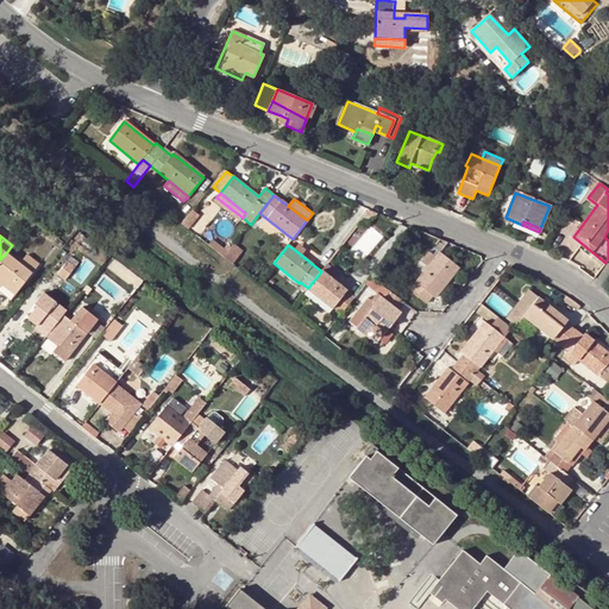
[(299,245),(295,250),(302,256),(305,251),(299,245)]
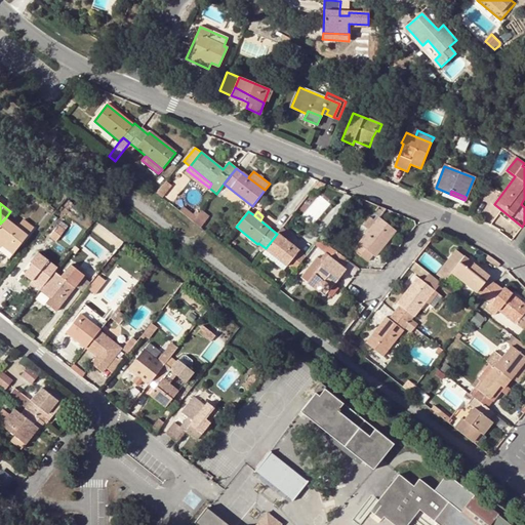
[(368,219),(374,224),(379,217),(381,214),(375,211),(368,219)]
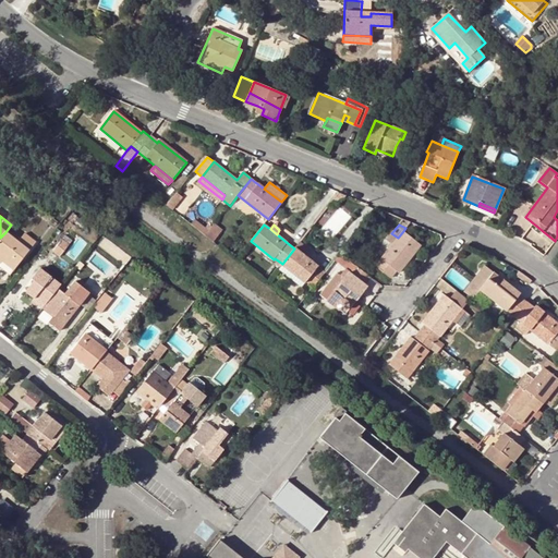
[(403,231),(398,238),(381,259),(383,259),(376,267),(390,278),(397,271),(399,274),(421,245),(403,231)]
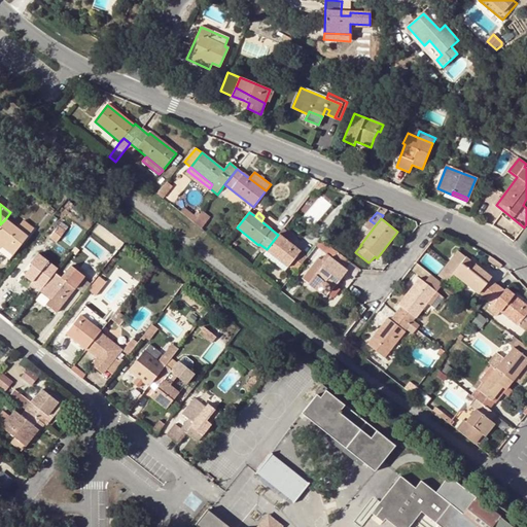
[(0,244),(2,246),(13,254),(33,230),(23,221),(16,229),(5,219),(0,224),(0,244)]
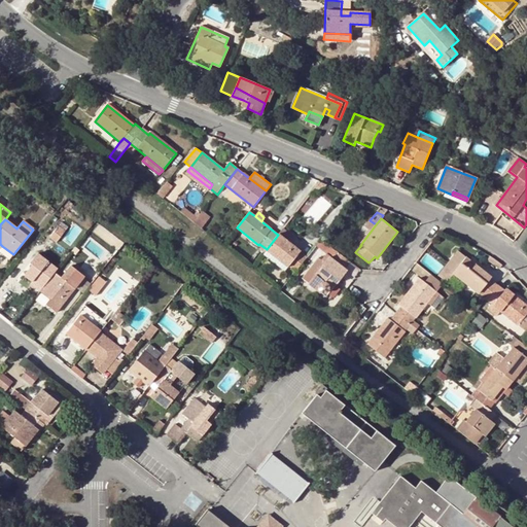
[(60,226),(50,238),(56,243),(66,231),(60,226)]
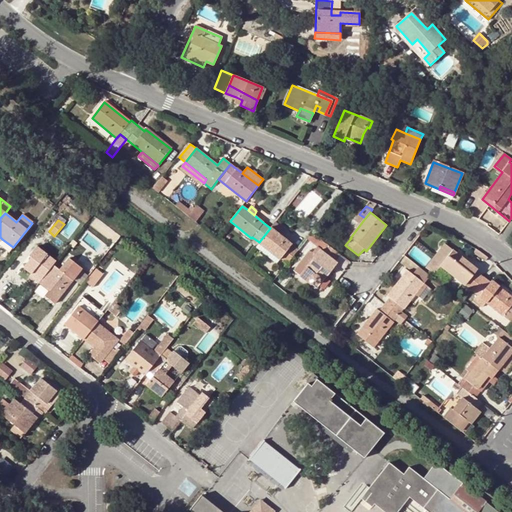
[(272,225),(270,228),(284,239),(286,236),(272,225)]
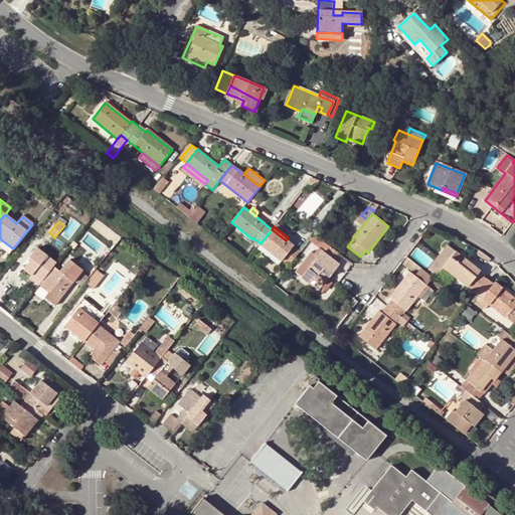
[(286,240),(272,229),(261,243),(260,244),(281,262),(282,261),(289,266),(300,251),(286,240)]
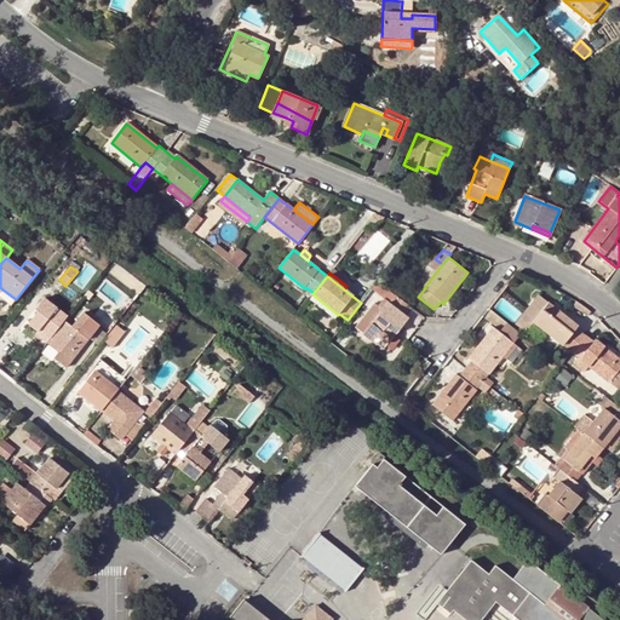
[(382,310),(363,333),(380,348),(386,346),(394,337),(408,319),(406,316),(412,310),(402,302),(395,297),(386,290),(382,286),(375,293),(388,303),(382,310)]
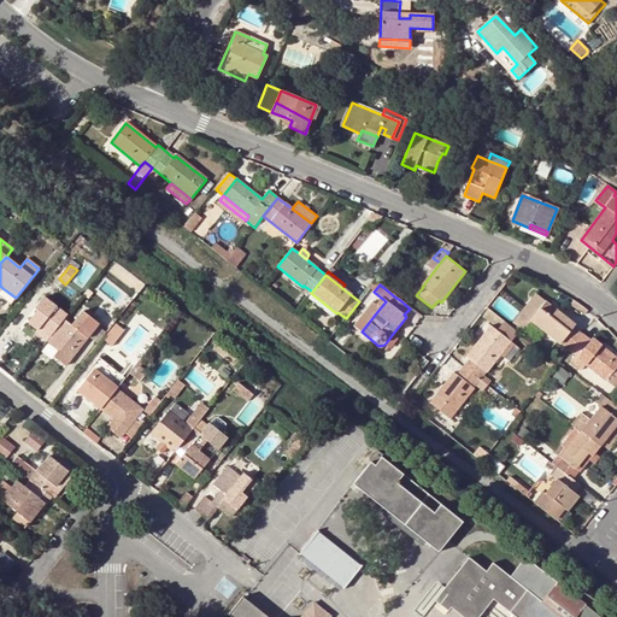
[(522,330),(530,321),(545,301),(535,294),(512,323),(522,330)]
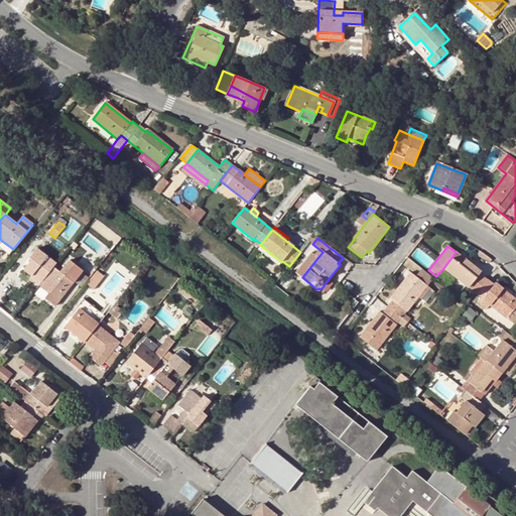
[(30,278),(39,285),(53,268),(55,264),(36,249),(29,258),(31,260),(24,270),(32,277),(30,278)]
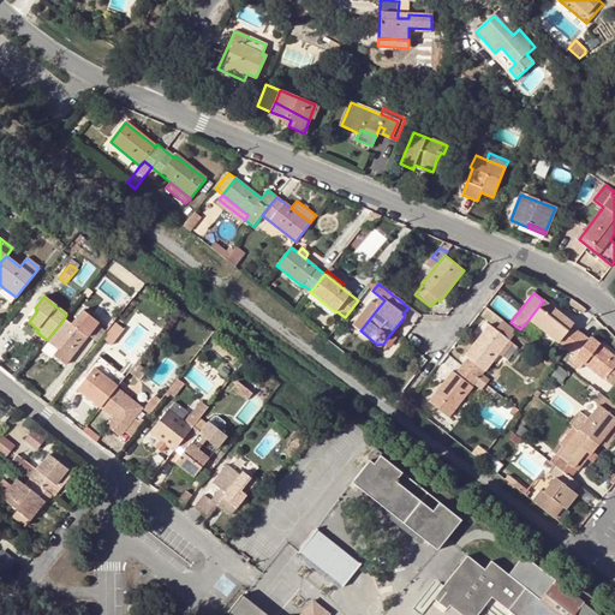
[(543,300),(529,320),(557,344),(559,342),(568,350),(580,334),(571,327),(573,324),(543,300)]
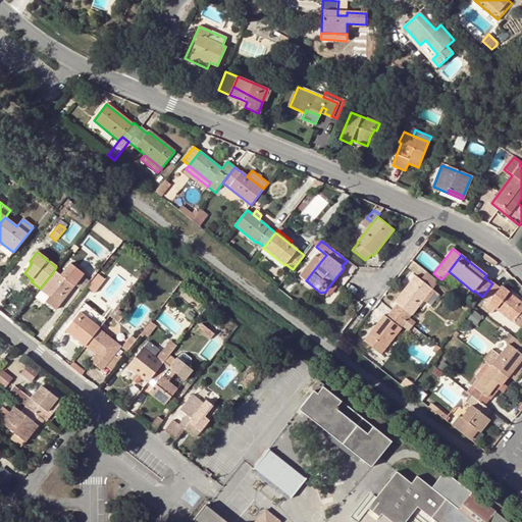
[(301,276),(306,280),(321,261),(315,257),(301,276)]
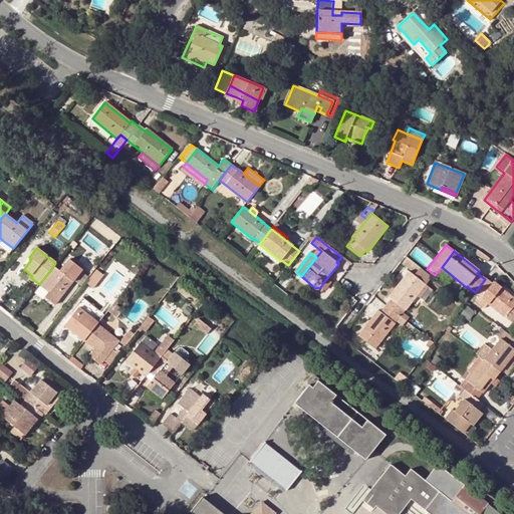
[(53,267),(39,284),(50,292),(46,297),(55,304),(82,270),(69,260),(59,271),(53,267)]
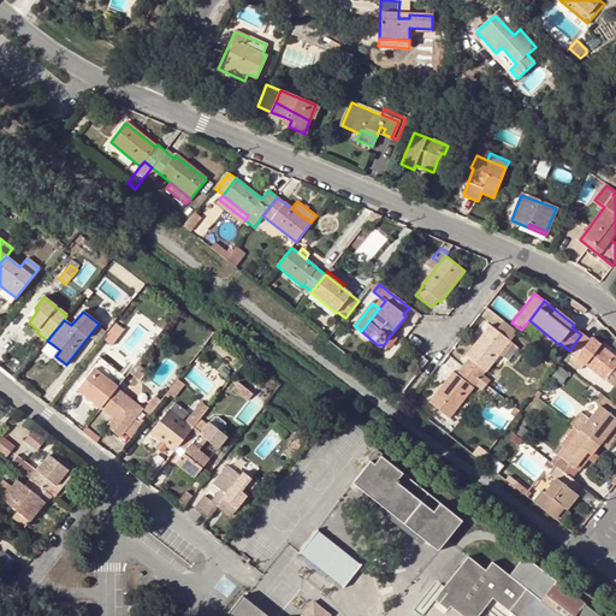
[(468,359),(462,366),(479,379),(498,355),(509,342),(490,326),(467,356),(468,359)]
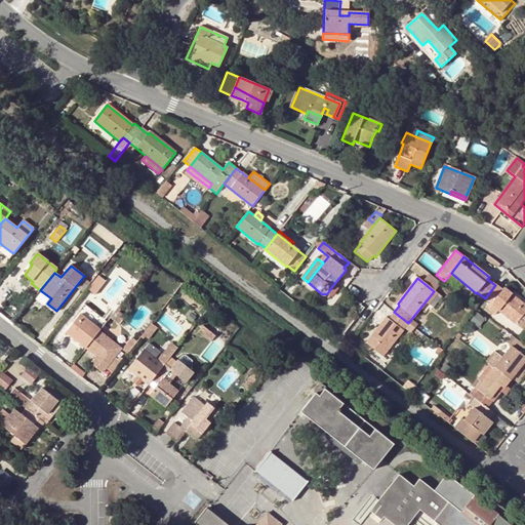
[(337,289),(333,285),(327,293),(331,296),(337,289)]
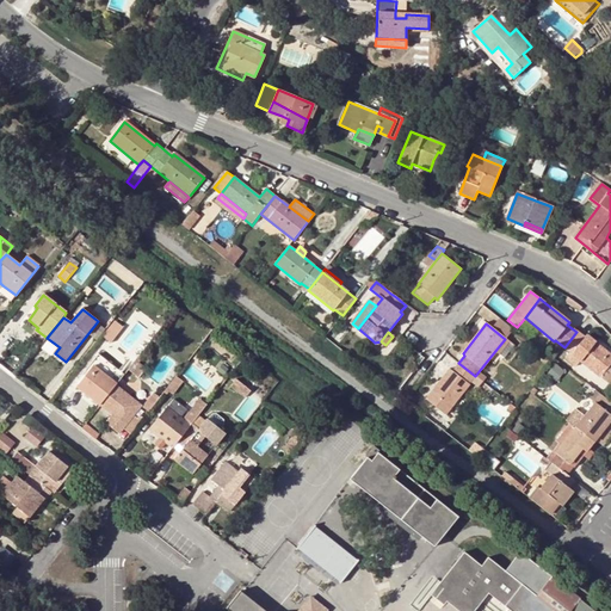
[(585,338),(576,332),(565,347),(572,353),(572,355),(599,377),(605,371),(610,364),(610,363),(610,356),(586,335),(585,338)]
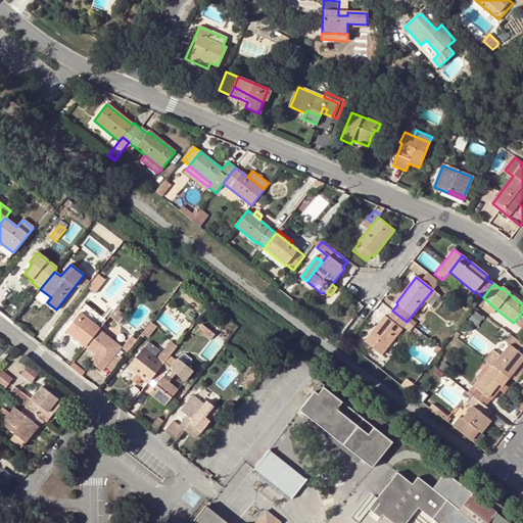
[(432,290),(423,301),(428,304),(436,293),(432,290)]
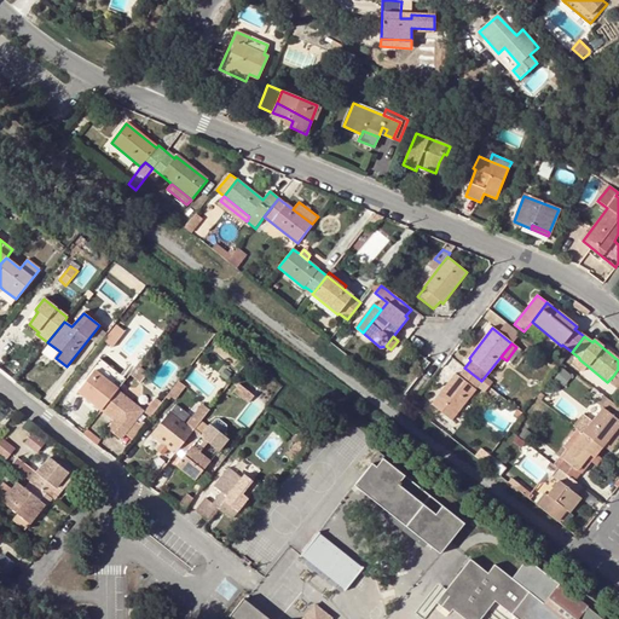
[(138,364),(129,374),(140,382),(149,372),(140,368),(145,362),(142,359),(138,364)]
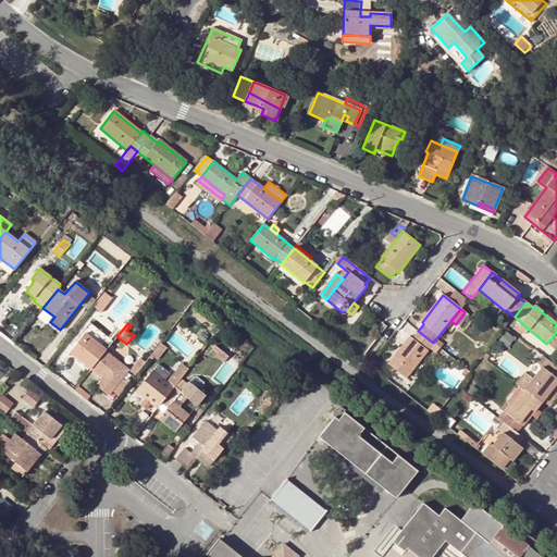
[(433,343),(418,331),(412,338),(410,336),(388,364),(406,379),(430,348),(436,354),(440,348),(433,343)]
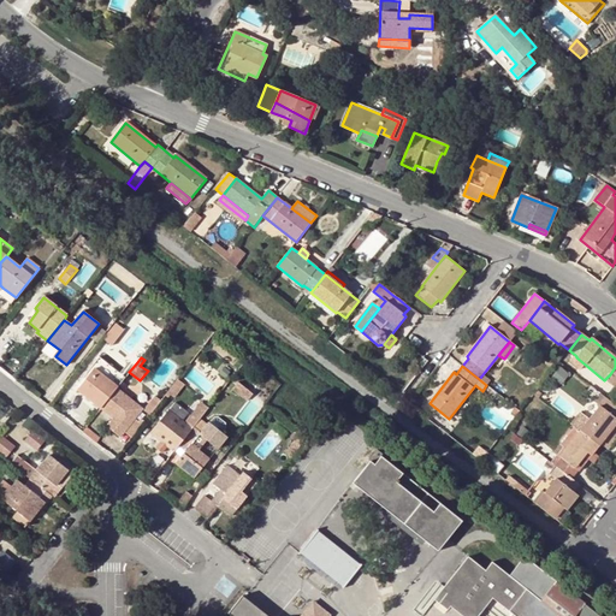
[(101,407),(116,389),(118,386),(93,368),(77,390),(100,409),(101,407)]
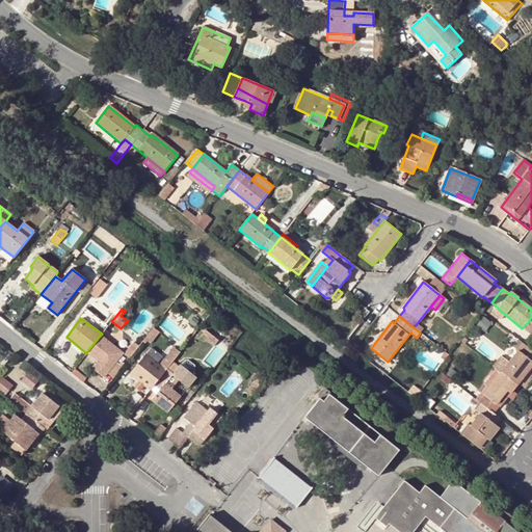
[(153,327),(144,339),(151,343),(159,331),(153,327)]
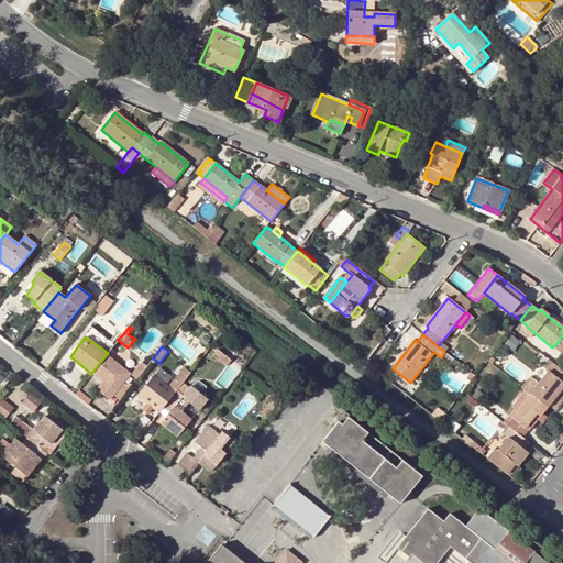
[(217,361),(222,354),(217,350),(211,356),(217,361)]
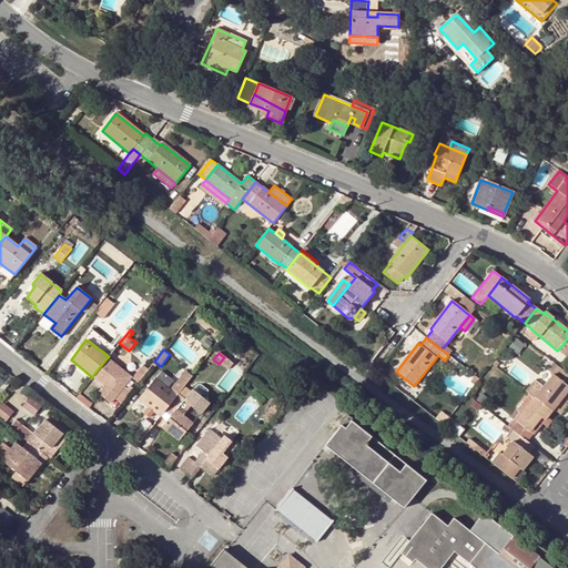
[(232,364),(224,357),(219,364),(227,371),(232,364)]
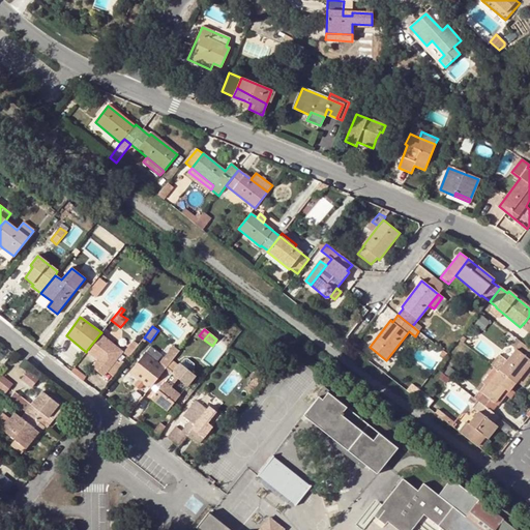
[(122,352),(99,334),(87,350),(101,361),(97,366),(105,372),(108,366),(110,369),(122,352)]
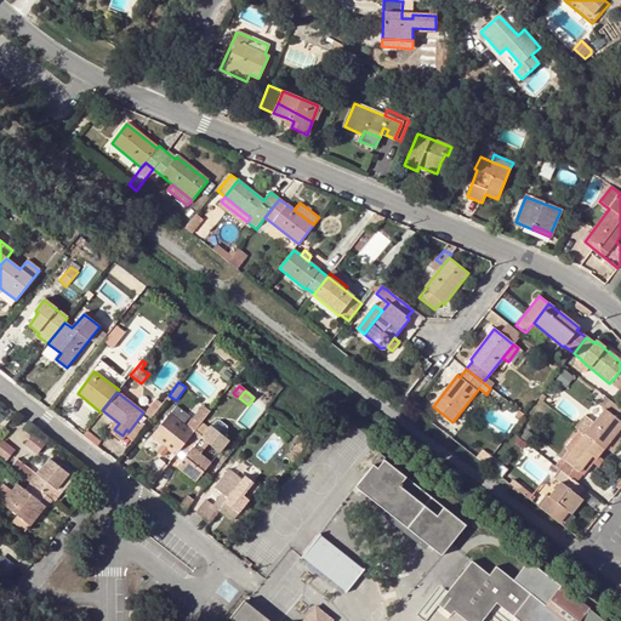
[(163,403),(158,398),(147,412),(152,416),(163,403)]
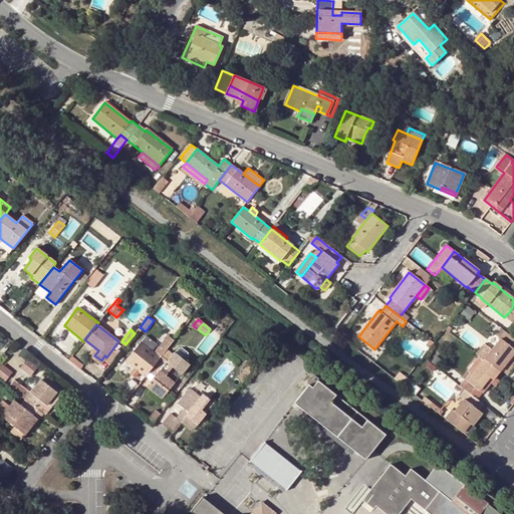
[(455,411),(447,421),(464,434),(480,413),(479,412),(484,406),(478,401),(483,394),(478,390),(488,376),(493,380),(495,377),(501,370),(512,357),(513,353),(513,339),(501,329),(496,335),(500,339),(492,350),(487,347),(479,356),(484,359),(462,388),(464,390),(461,393),(467,398),(465,401),(464,400),(455,411)]
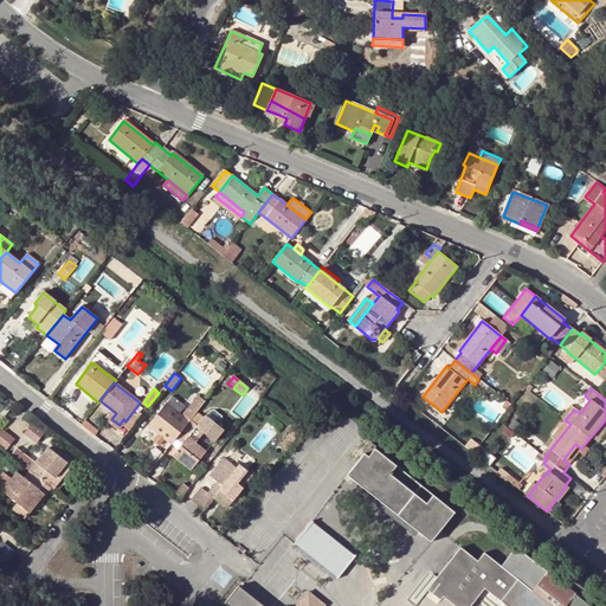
[(199,394),(187,408),(194,414),(195,413),(206,400),(199,394)]
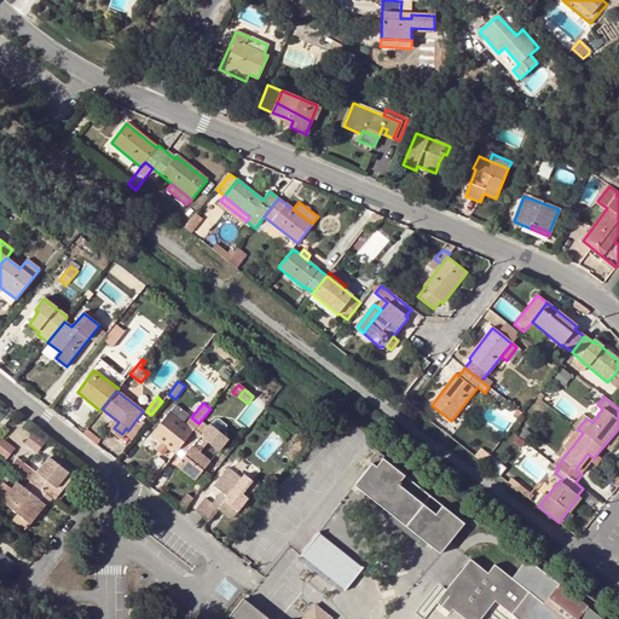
[(151,434),(162,443),(168,449),(175,453),(179,447),(195,428),(198,423),(191,417),(186,424),(168,411),(151,434)]
